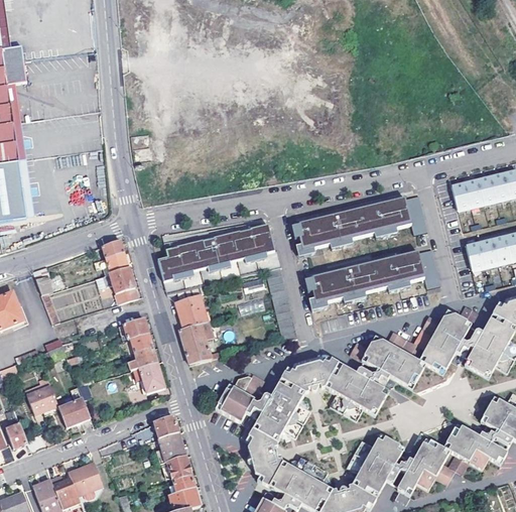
[(0,0),(0,33),(2,47),(11,46),(4,0),(0,0)]
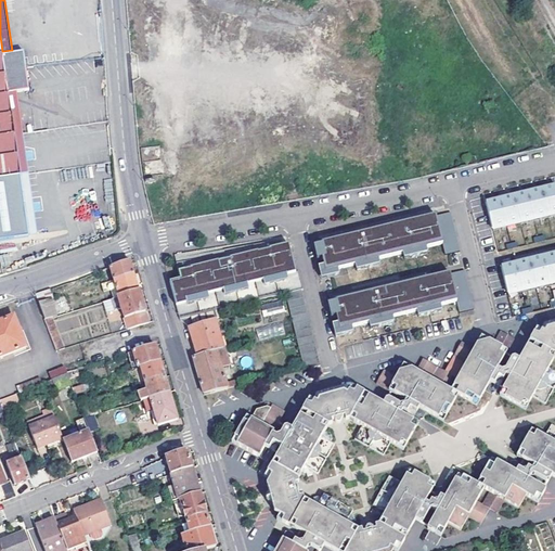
[(0,174),(15,171),(20,171),(8,89),(17,88),(29,87),(26,64),(24,48),(12,50),(2,51),(0,36),(0,174)]
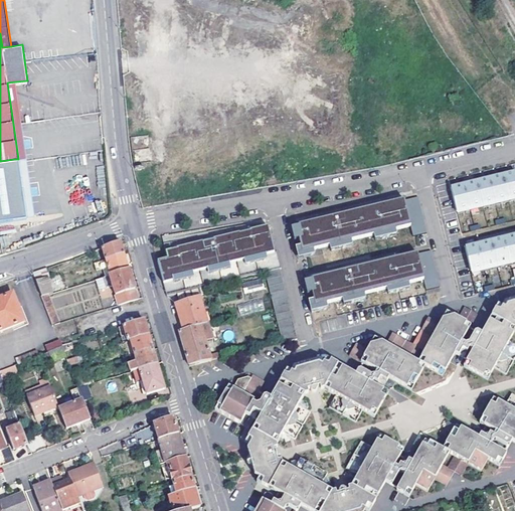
[(22,121),(16,81),(7,82),(18,159),(14,159),(16,168),(28,166),(27,157),(22,121)]
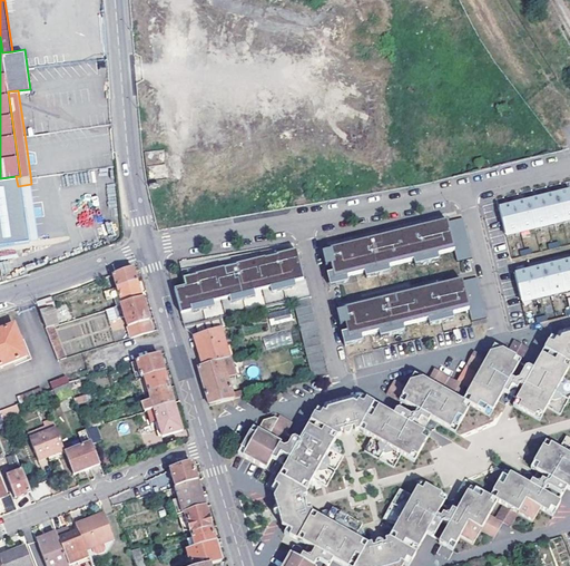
[(502,230),(569,213),(569,191),(569,186),(497,204),(502,230)]
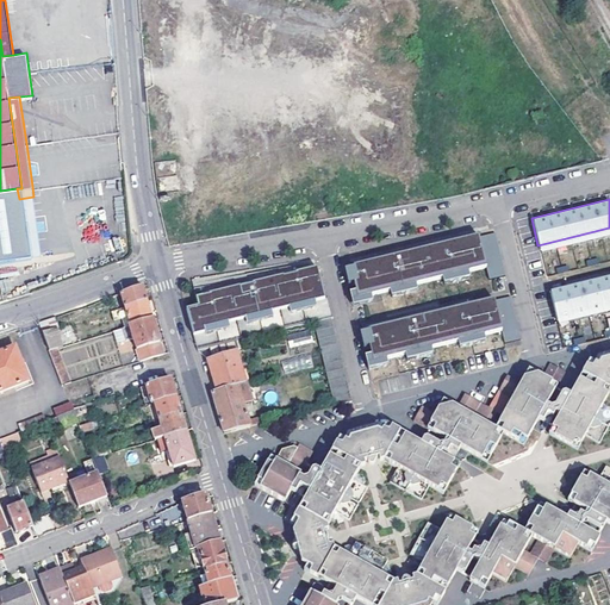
[(392,253),(350,263),(354,275),(350,276),(352,279),(354,288),(355,295),(369,292),(388,287),(414,281),(441,274),(466,268),(484,263),(487,275),(503,272),(492,229),(477,232),(477,231),(456,237),(459,245),(447,249),(444,239),(404,250),(406,259),(394,262),(392,253)]
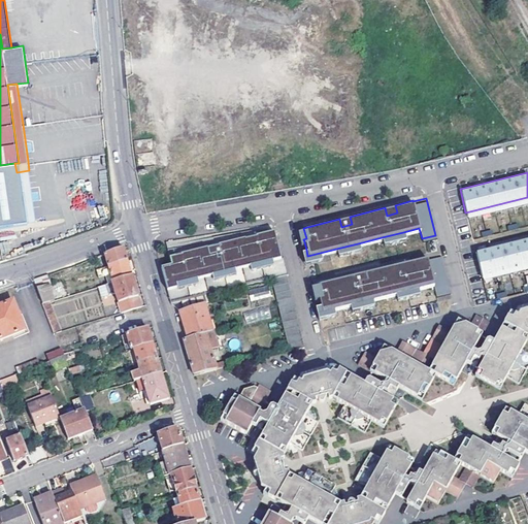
[(390,206),(385,207),(387,216),(397,213),(395,205),(390,206)]
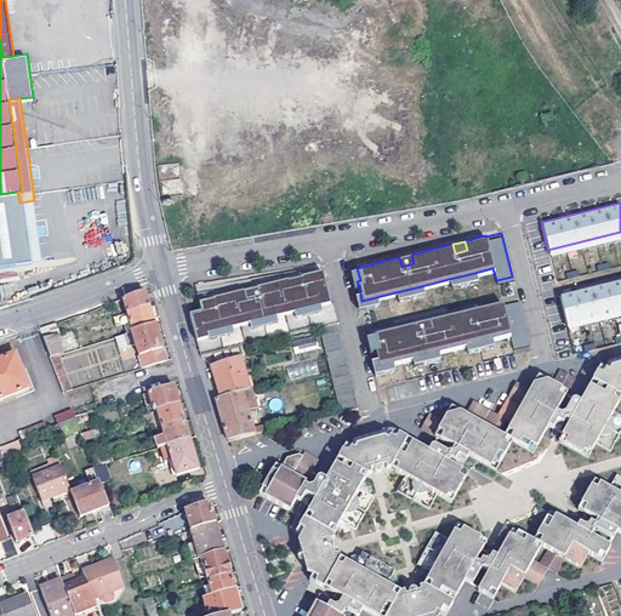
[(405,256),(399,257),(402,267),(414,263),(411,255),(405,256)]
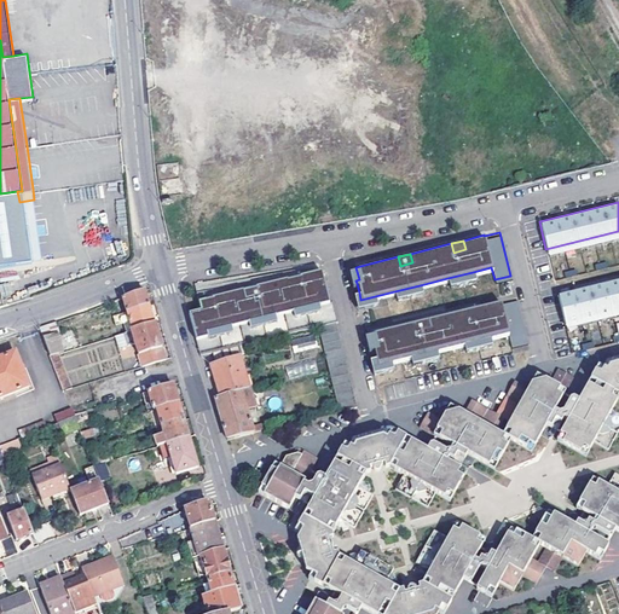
[(190,310),(200,351),(210,348),(236,342),(317,323),(335,318),(337,318),(331,297),(328,297),(320,267),(299,272),(301,282),(288,285),(287,276),(255,283),(258,293),(244,296),(242,287),(210,294),(213,303),(200,307),(190,310)]
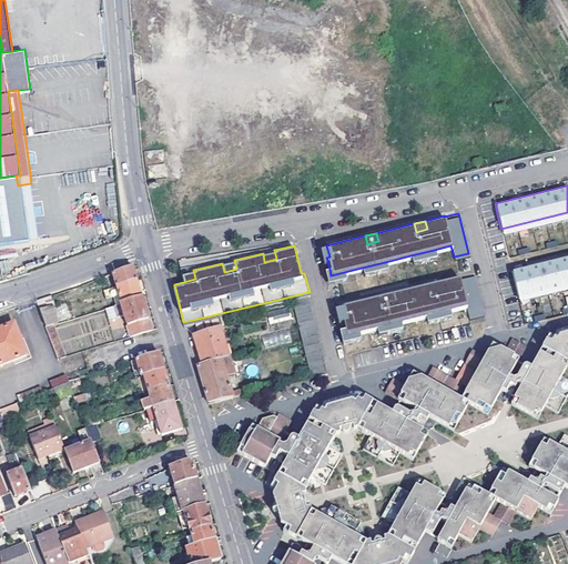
[(326,258),(330,257),(326,245),(324,245),(320,247),(323,261),(327,260),(326,258)]
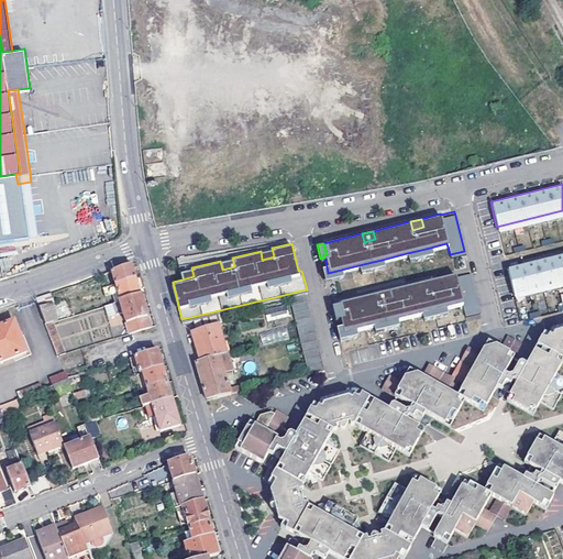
[(268,249),(261,251),(262,260),(274,256),(272,248),(268,249)]
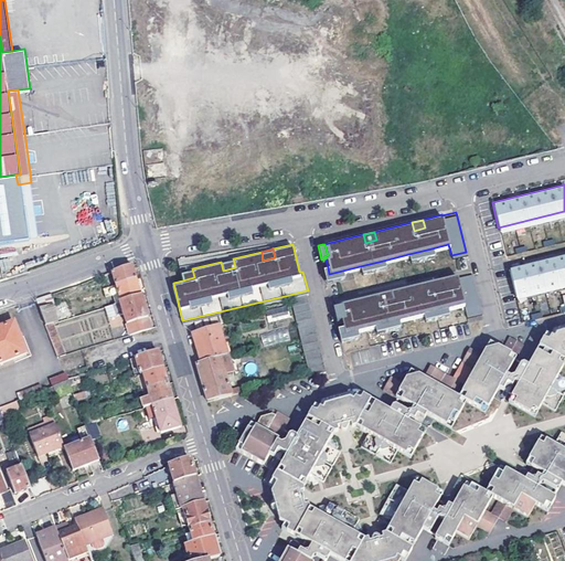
[(432,249),(408,254),(409,260),(434,254),(432,249)]
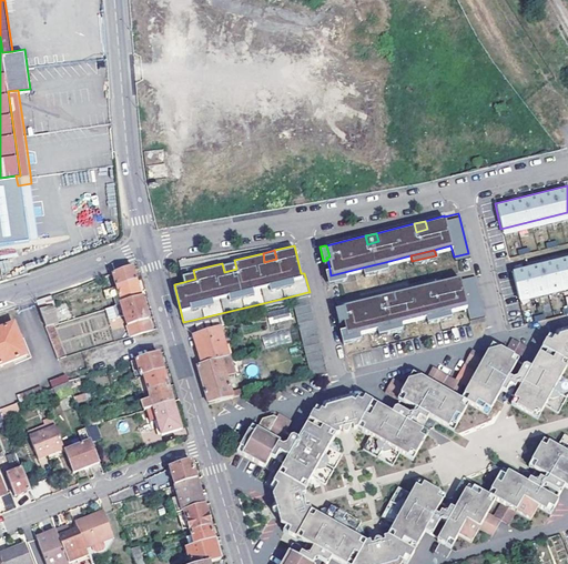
[(519,298),(567,284),(567,255),(565,258),(550,261),(536,264),(521,268),(513,270),(519,298)]
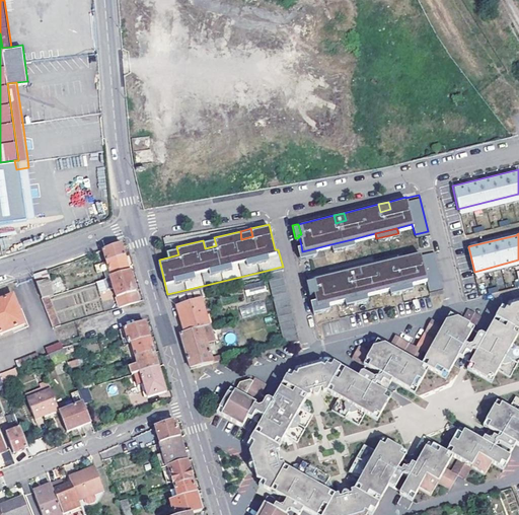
[(211,238),(203,240),(205,248),(216,245),(214,237),(211,238)]
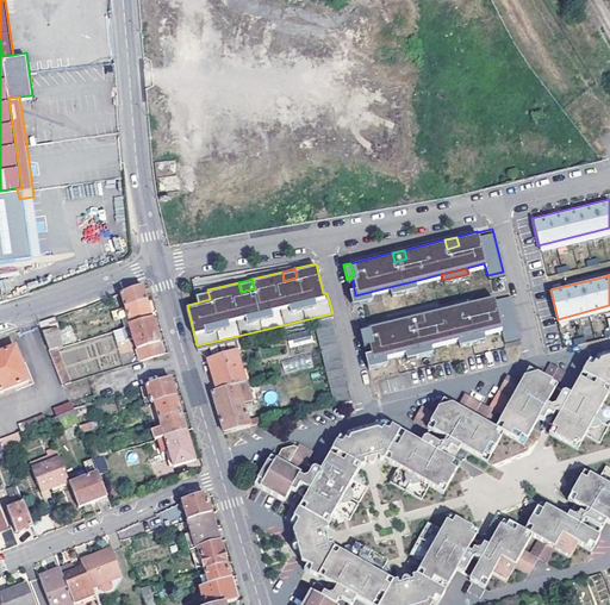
[(414,281),(388,287),(390,293),(415,287),(414,281)]
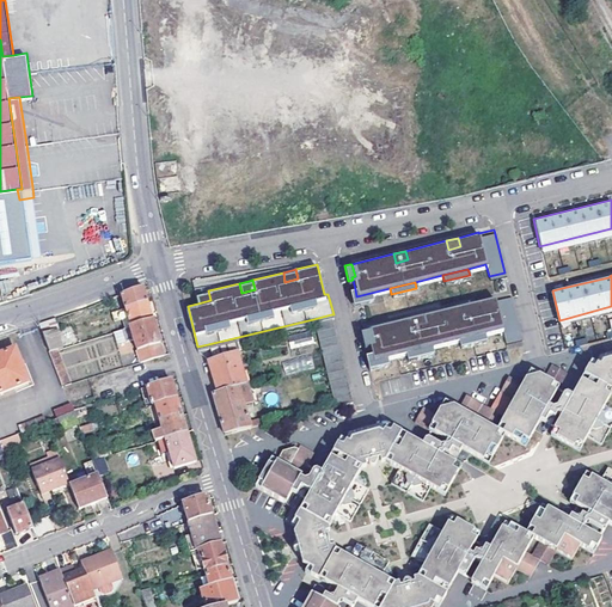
[(136,284),(120,289),(126,305),(147,298),(142,283),(136,284)]
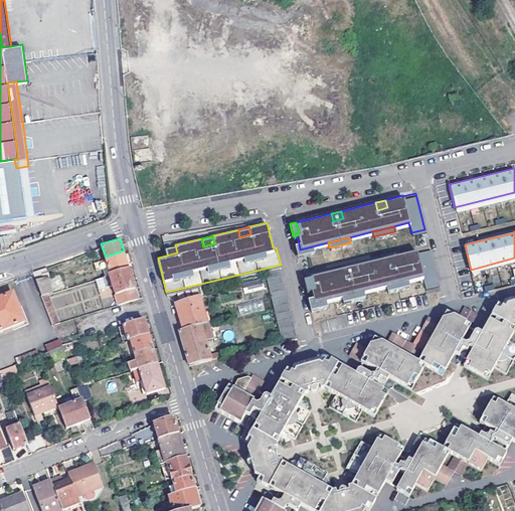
[(299,243),(293,245),(296,257),(313,252),(312,246),(300,249),(299,243)]
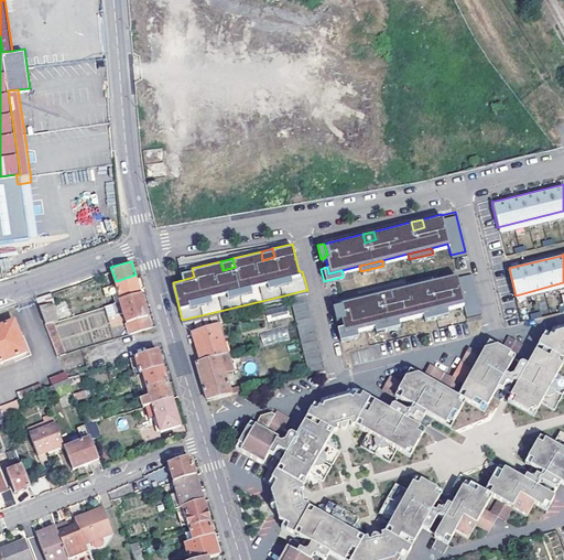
[(188,269),(180,271),(182,280),(194,277),(192,268),(188,269)]
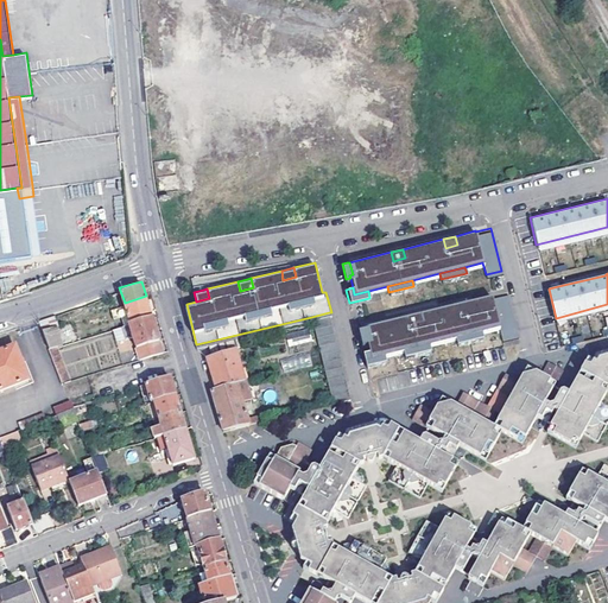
[(371,324),(366,325),(368,337),(365,338),(368,351),(371,359),(384,355),(404,350),(429,343),(455,336),(481,330),(499,325),(501,337),(518,334),(507,291),(491,296),(491,294),(472,299),(473,308),(461,311),(458,302),(419,312),(422,321),(409,324),(406,315),(371,324)]
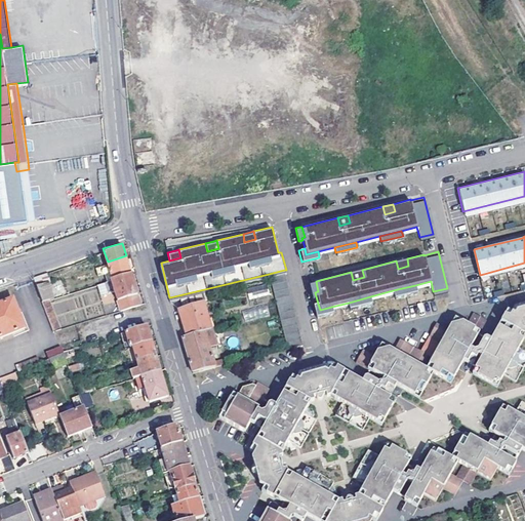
[(131,272),(126,255),(108,262),(95,266),(97,274),(104,272),(106,279),(131,272)]
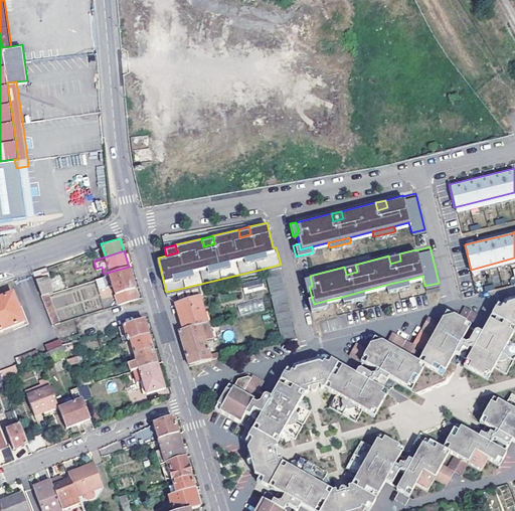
[(392,254),(388,256),(390,264),(400,261),(399,253),(392,254)]
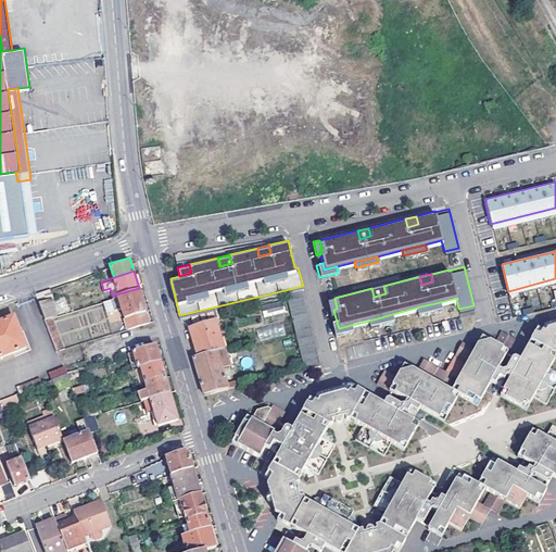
[(50,285),(35,290),(38,301),(52,297),(54,296),(50,285)]
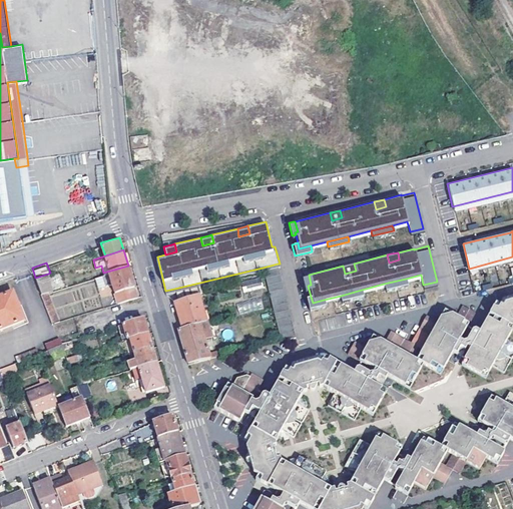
[(278,264),(263,268),(281,338),(296,334),(278,264)]
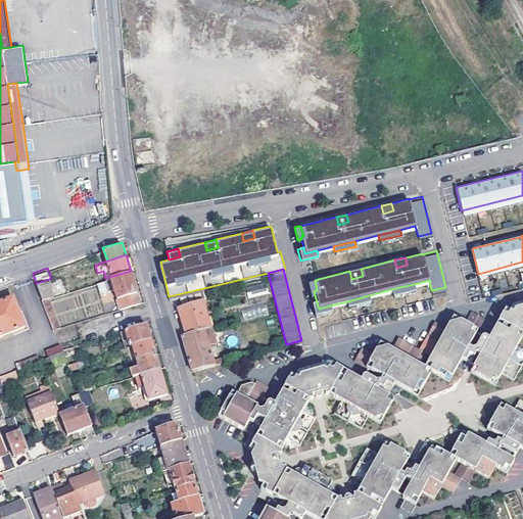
[(353,270),(349,271),(351,279),(363,276),(361,269),(353,270)]
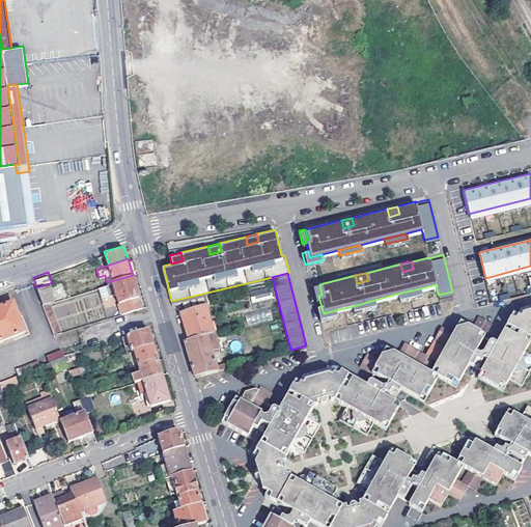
[(133,275),(107,282),(99,285),(102,296),(116,292),(119,301),(139,295),(133,275)]
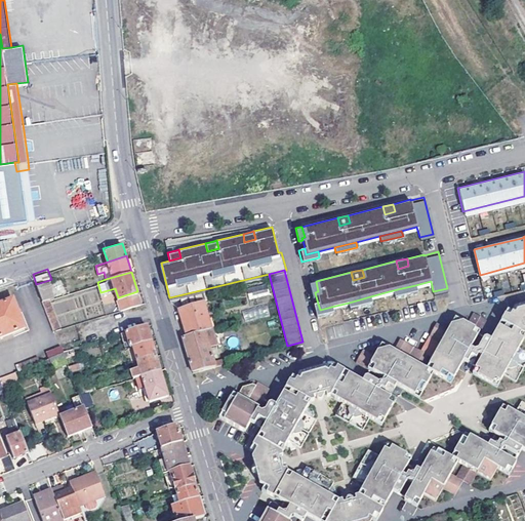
[(54,295),(49,280),(36,284),(42,299),(50,297),(54,295)]
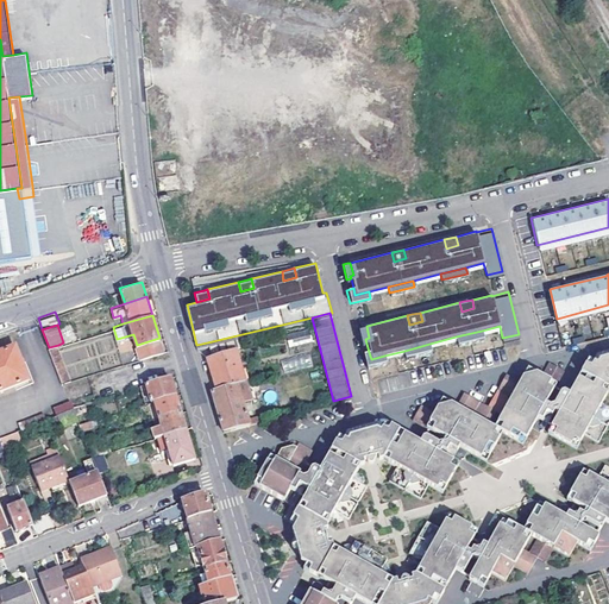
[(307,328),(287,333),(289,341),(309,337),(307,328)]
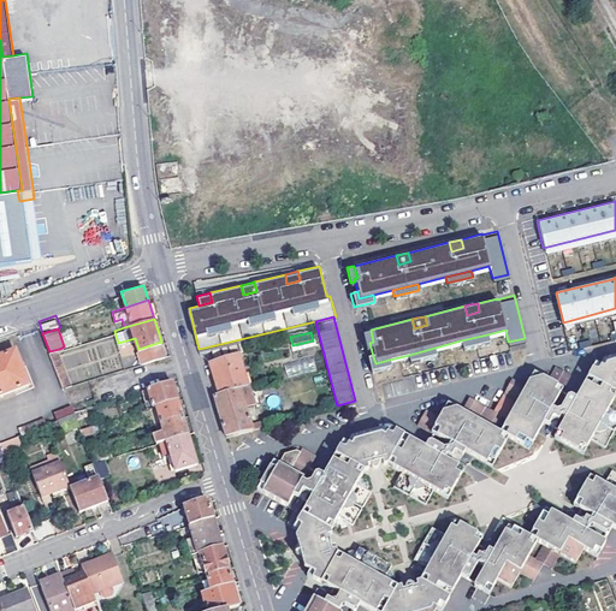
[(487,334),(461,340),(463,348),(489,340),(487,334)]
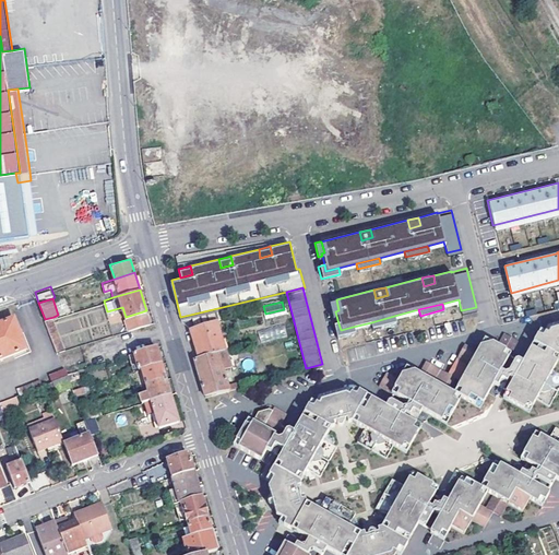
[(213,309),(190,315),(192,325),(215,318),(213,309)]
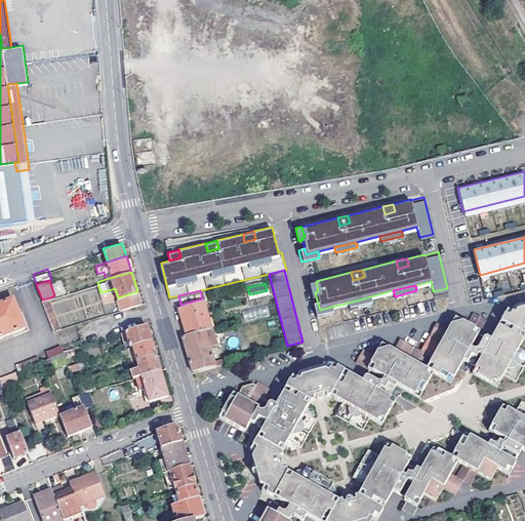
[(137,291),(118,297),(118,299),(137,293),(137,291)]
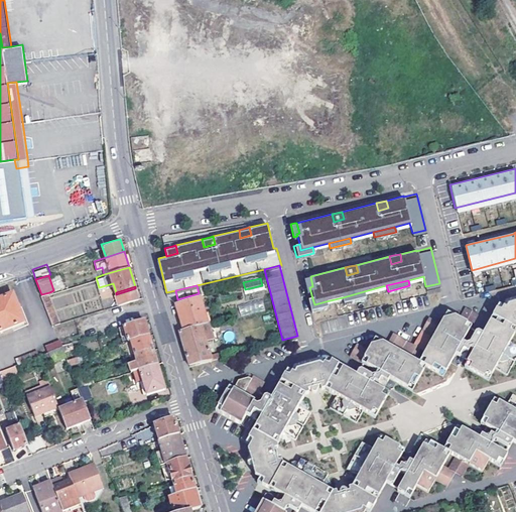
[(135,288),(116,294),(119,302),(138,296),(135,288)]
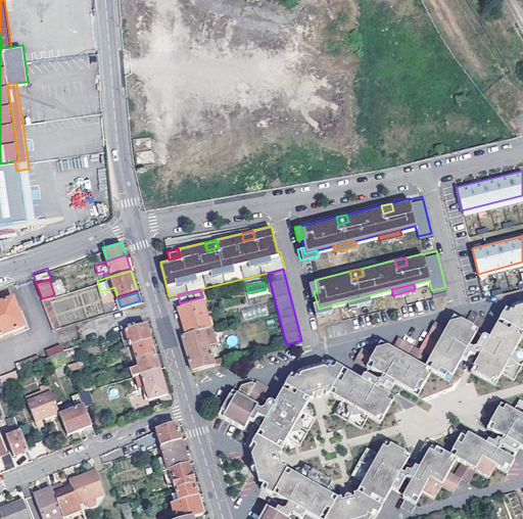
[(0,332),(25,323),(13,295),(0,299),(0,332)]
